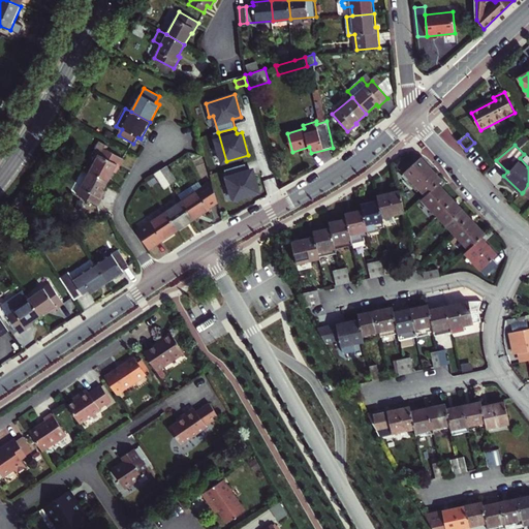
[(91,173),(110,182),(116,169),(118,170),(123,159),(102,149),(91,173)]
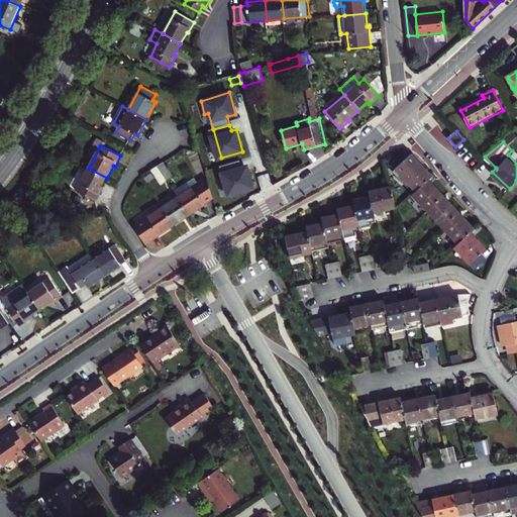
[(399,157),(396,153),(387,163),(390,166),(399,157)]
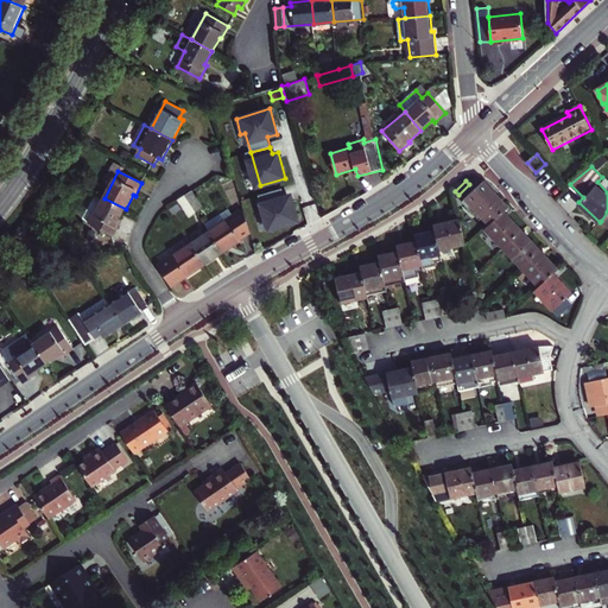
[(488,189),(482,182),(463,198),(464,200),(461,202),(477,220),(481,217),(489,226),(505,210),(507,208),(489,189),(488,189)]
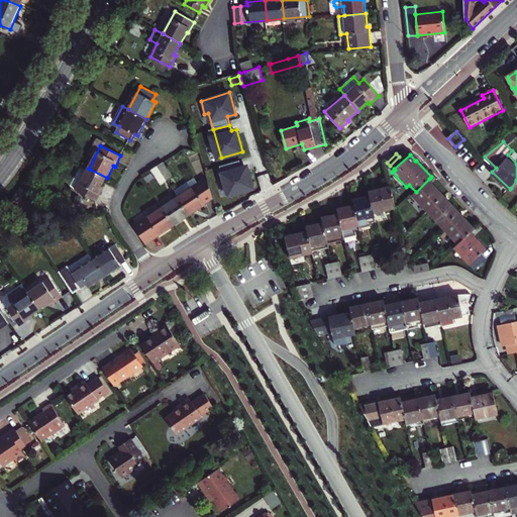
[(239,161),(220,166),(228,195),(253,188),(246,166),(241,168),(239,161)]
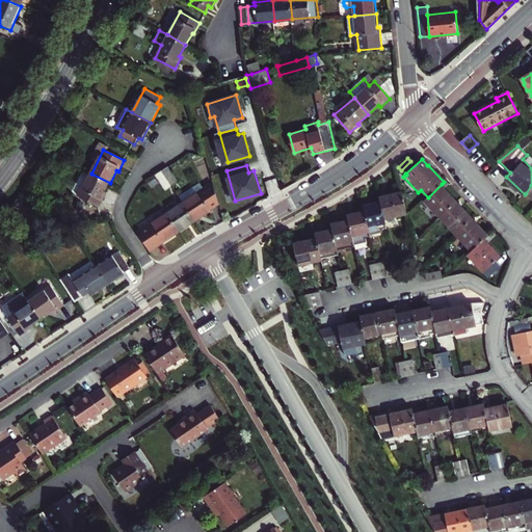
[(162,170),(171,185),(178,182),(168,166),(162,170)]
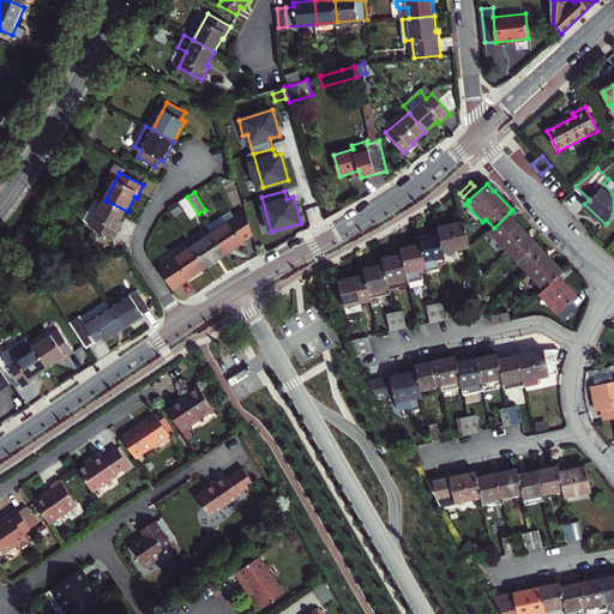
[(187,197),(180,202),(191,218),(198,214),(187,197)]
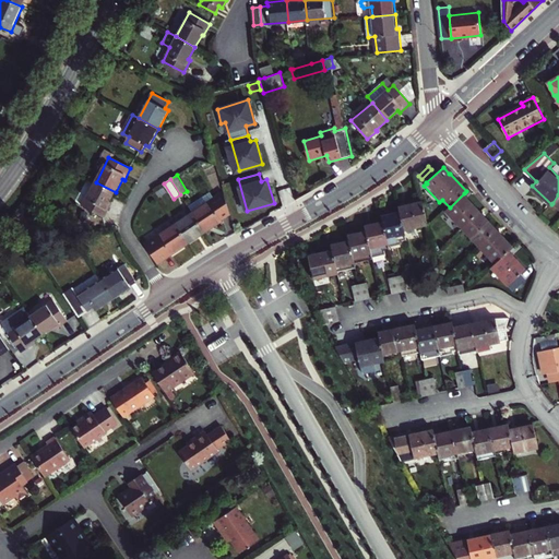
[(116,192),(96,182),(83,207),(106,218),(111,206),(109,205),(116,192)]
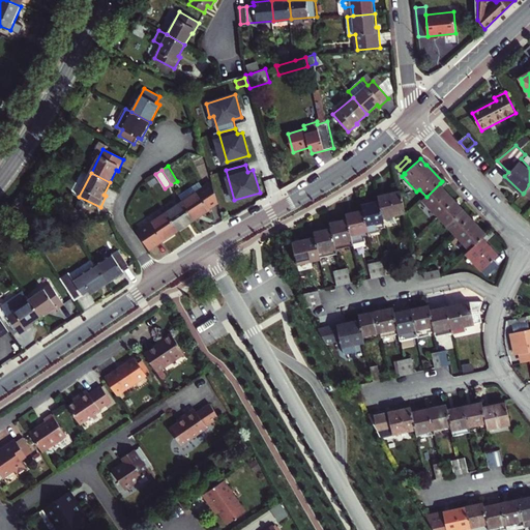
[(182,202),(194,221),(218,205),(212,183),(199,193),(182,202)]
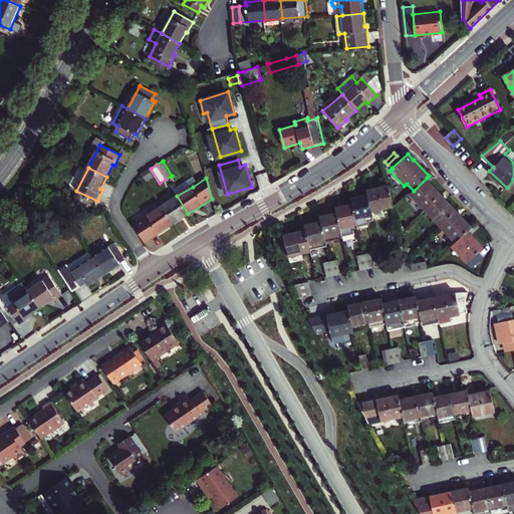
[(427,178),(414,191),(422,199),(419,202),(426,209),(429,207),(442,195),(427,178)]
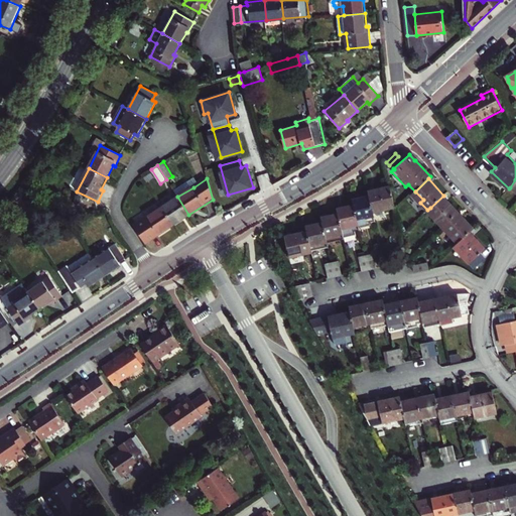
[(177,197),(194,187),(190,182),(174,192),(177,197)]
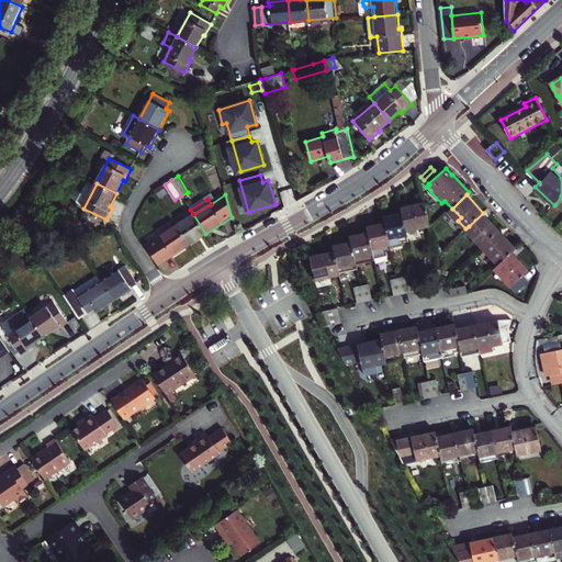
[(404,214),(407,227),(420,224),(422,228),(431,226),(426,203),(403,209),(404,214)]
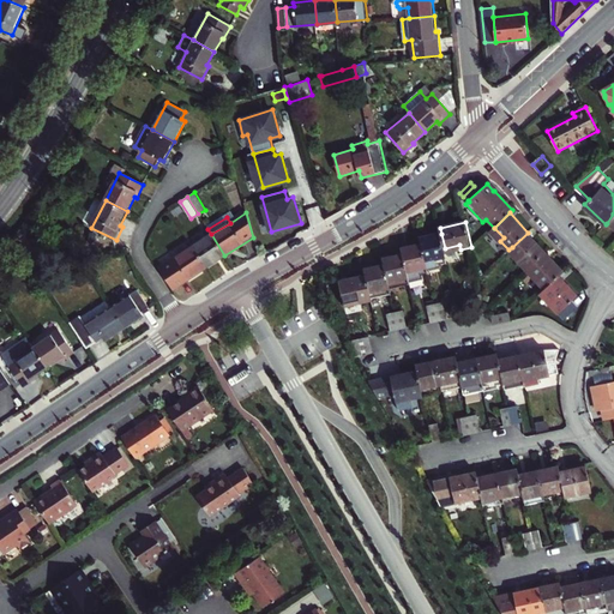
[(491,230),(500,241),(504,238),(494,228),(491,230)]
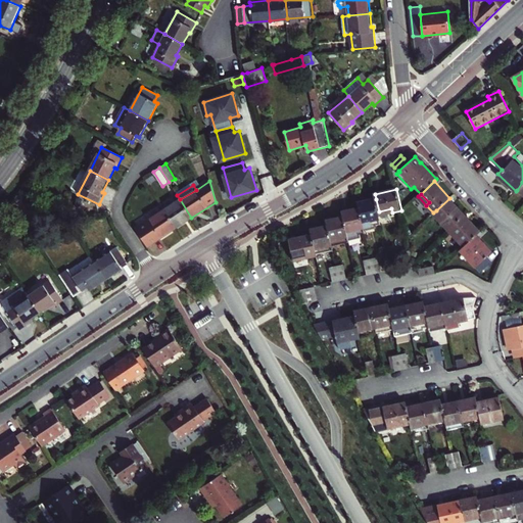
[(449,198),(436,210),(444,220),(441,222),(448,230),(452,227),(465,216),(449,198)]
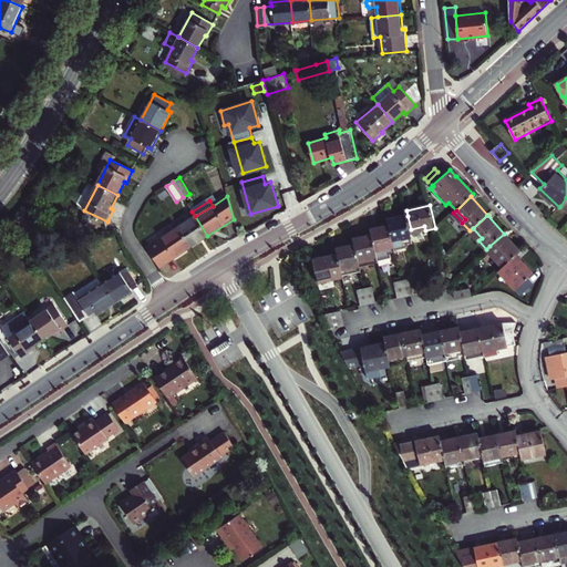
[(195,216),(178,227),(191,246),(207,236),(195,216)]
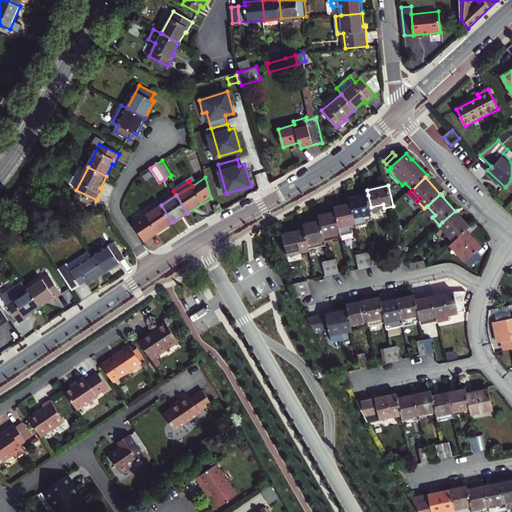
[(368,195),(351,199),(352,204),(357,225),(368,223),(368,221),(373,220),(371,210),(371,207),(368,195)]
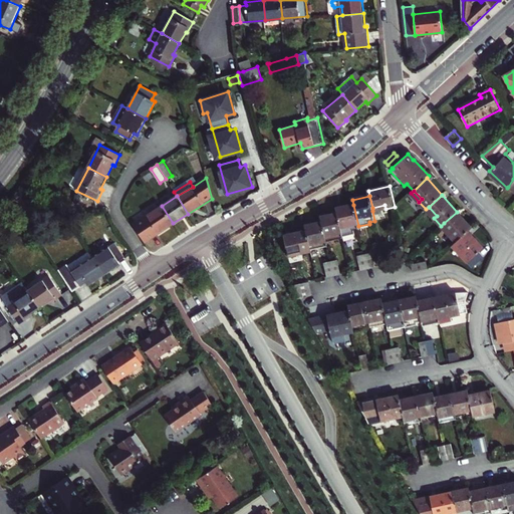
[(338,214),(343,236),(354,234),(353,231),(359,229),(358,226),(353,205),(337,209),(338,214)]
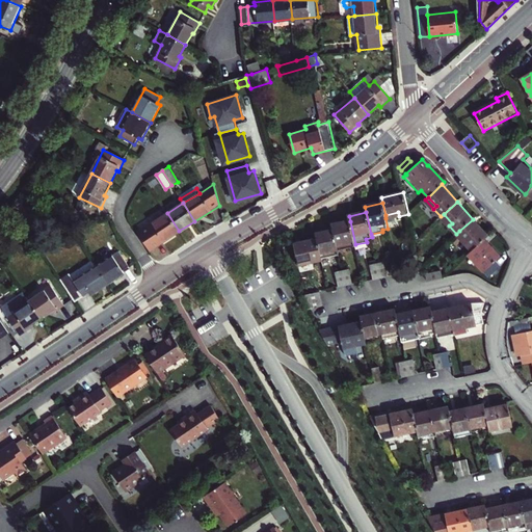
[(179,231),(167,213),(138,231),(150,249),(179,231)]
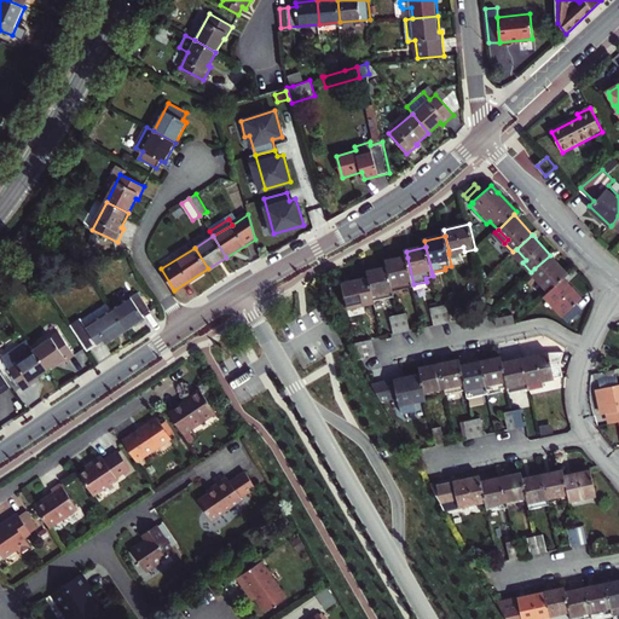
[(526,260),(516,249),(513,252),(522,262),(526,260)]
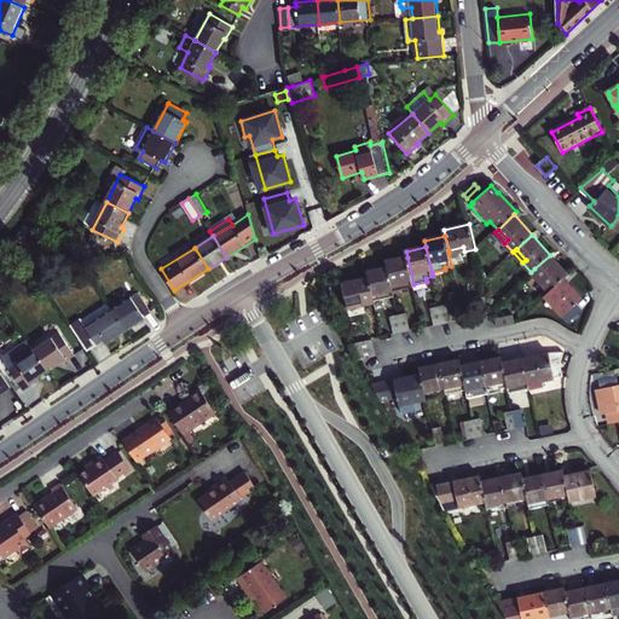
[(550,255),(534,268),(544,279),(542,283),(550,293),(565,279),(570,275),(550,255)]
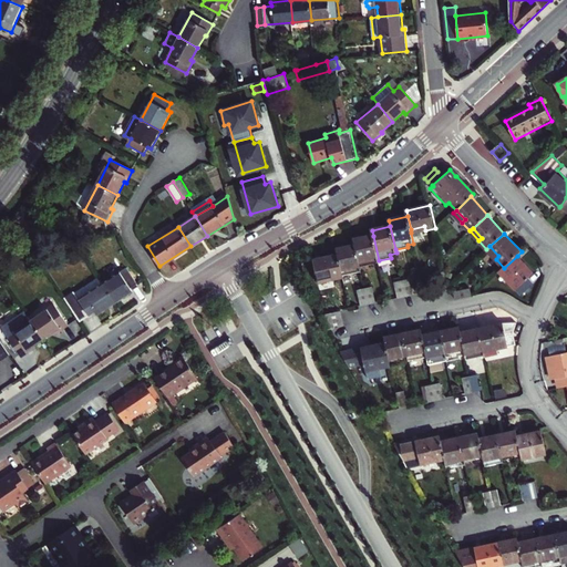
[(357,245),(360,260),(371,258),(372,261),(372,264),(379,261),(379,260),(373,236),(356,239),(357,245)]
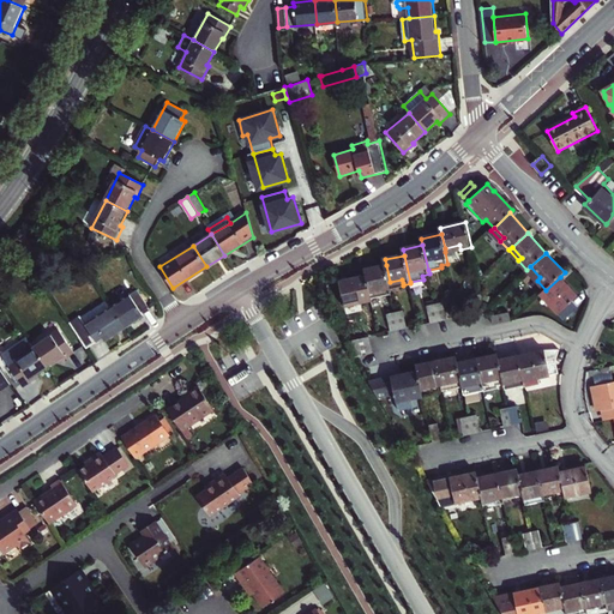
[(371,293),(372,299),(392,294),(391,286),(390,282),(386,265),(366,270),(367,275),(371,293)]
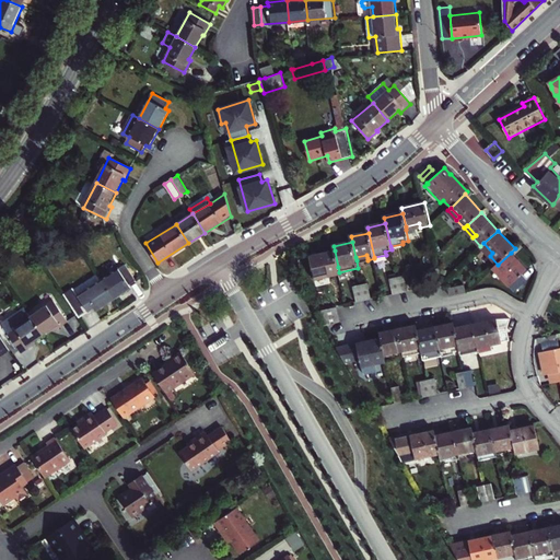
[(492,253),(483,243),(480,246),(490,256),(492,253)]
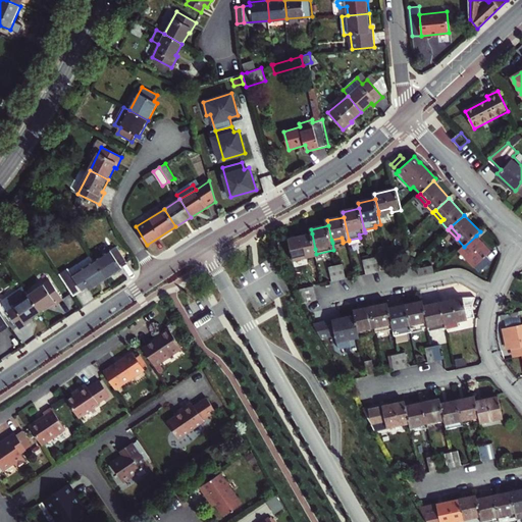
[(290,239),(294,257),(306,254),(307,258),(317,256),(316,254),(315,249),(312,233),(290,239)]
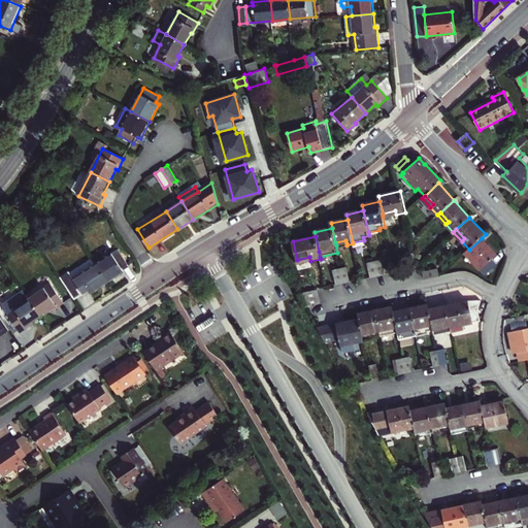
[(476,260),(474,262),(487,275),(498,264),(493,259),(497,255),(482,238),(469,250),(468,251),(476,260)]
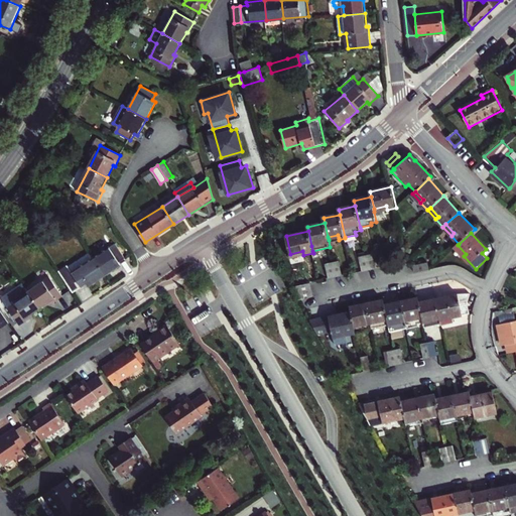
[(116,244),(94,259),(105,276),(121,265),(119,262),(125,258),(116,244)]
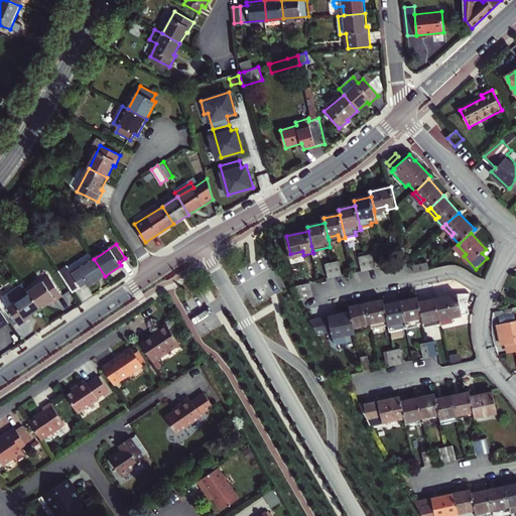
[(455,247),(464,256),(466,254),(458,245),(455,247)]
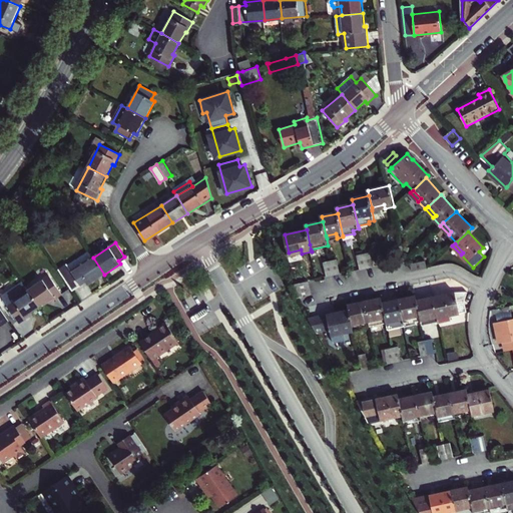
[(389,247),(393,263),(399,262),(406,260),(406,259),(403,244),(396,246),(389,247)]
